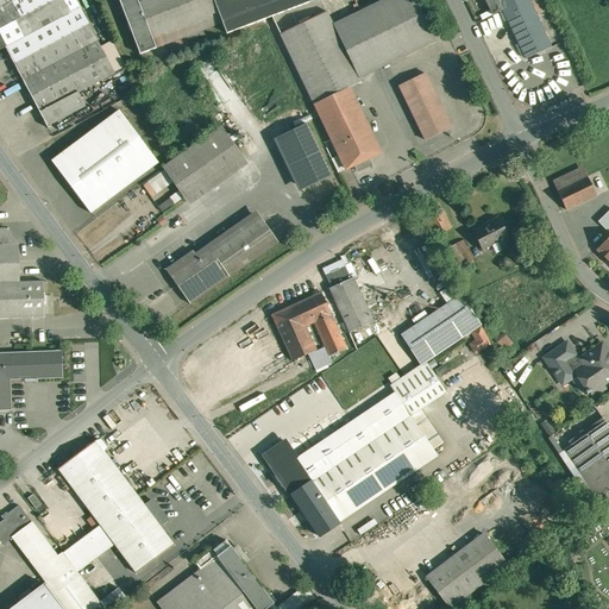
[(75,0),(0,0),(0,49),(6,46),(48,126),(86,106),(79,92),(114,73),(75,0)]
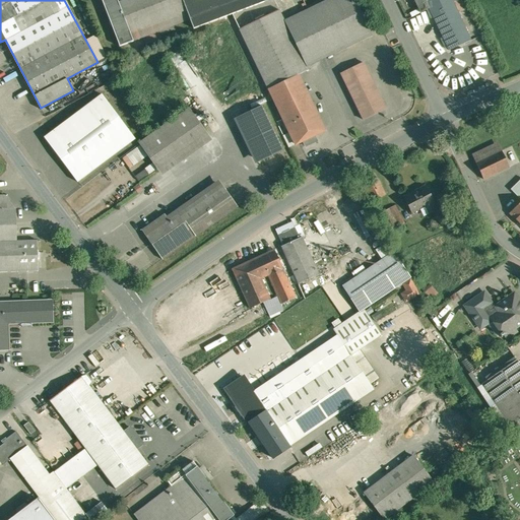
[(134,41),(118,0),(103,0),(120,46),(134,41)]
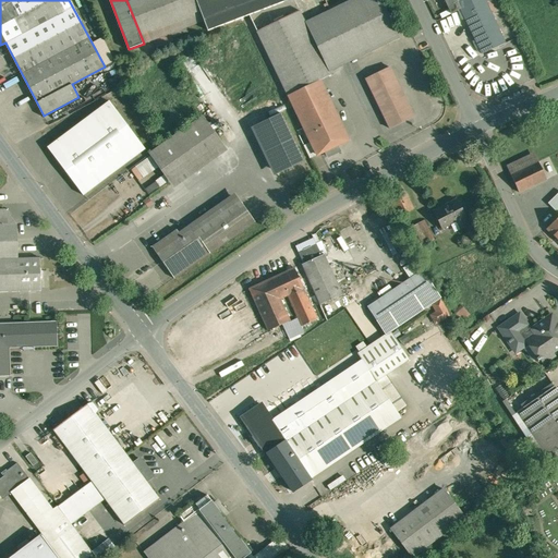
[(197,0),(126,0),(144,44),(154,40),(157,48),(173,41),(171,34),(205,22),(206,21),(197,0)]
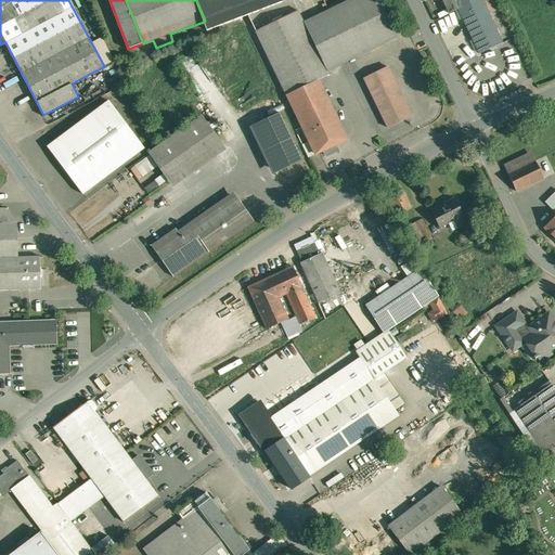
[(196,0),(205,21),(204,22),(208,30),(286,0),(196,0)]
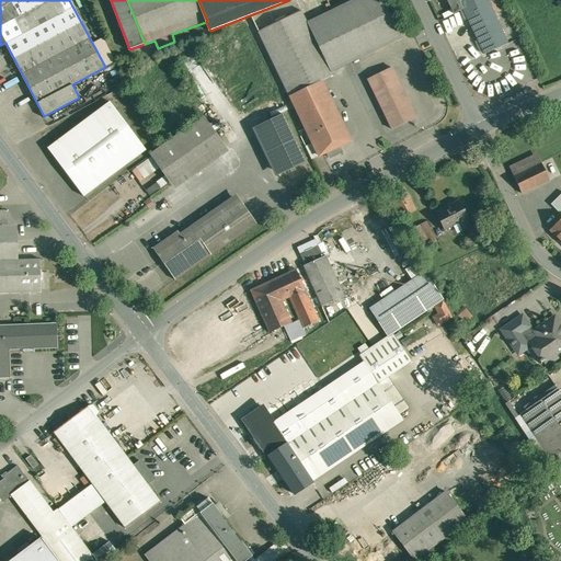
[(384,0),(354,0),(307,22),(331,71),(403,37),(384,0)]
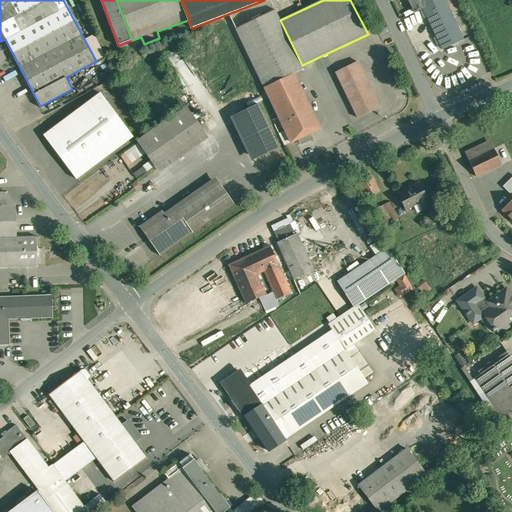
[(407,0),(414,12),(422,8),(423,8),(419,0),(407,0)]
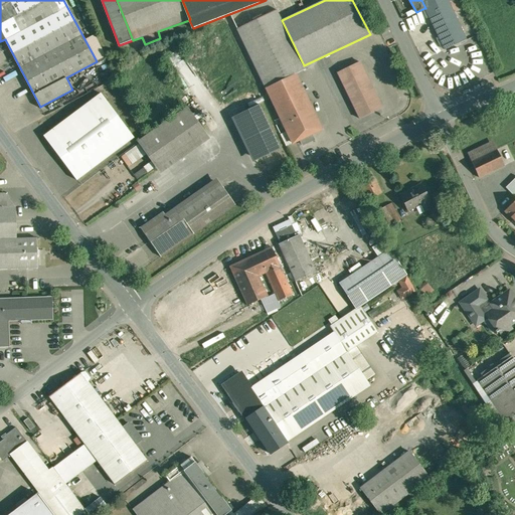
[(421,0),(425,8),(424,8),(434,26),(455,16),(448,1),(450,0),(421,0)]
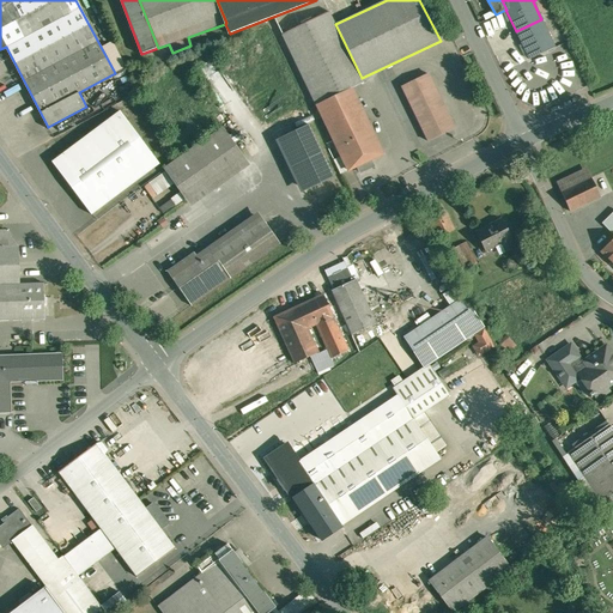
[(329,11),(281,35),(316,105),(350,90),(364,83),(362,78),(335,24),(329,11)]
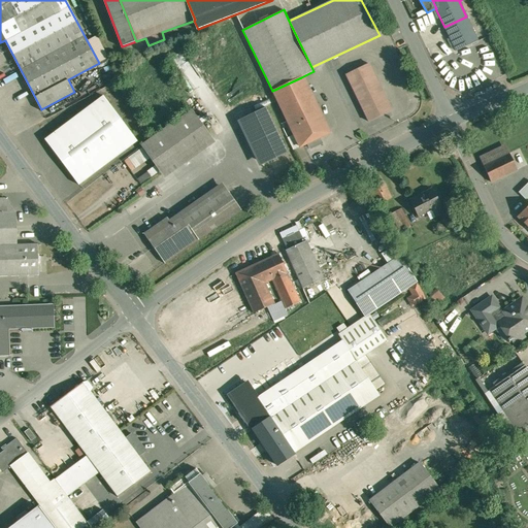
[(466,17),(444,27),(456,51),(477,40),(466,17)]
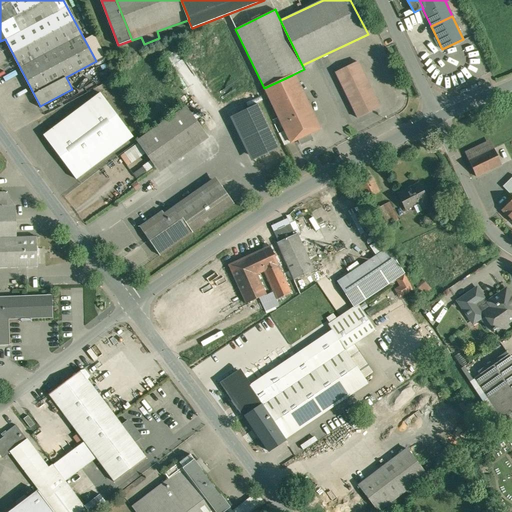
[(358,61),(336,72),(357,117),(379,106),(358,61)]
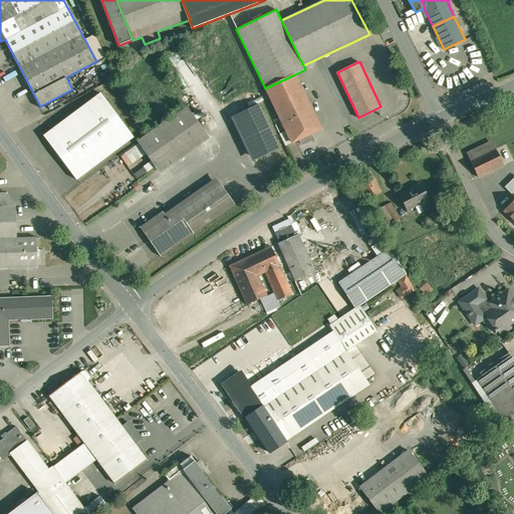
[(306,101),(293,75),(266,88),(286,131),(292,143),(300,139),(302,144),(313,139),(310,134),(321,129),(308,100),(306,101)]
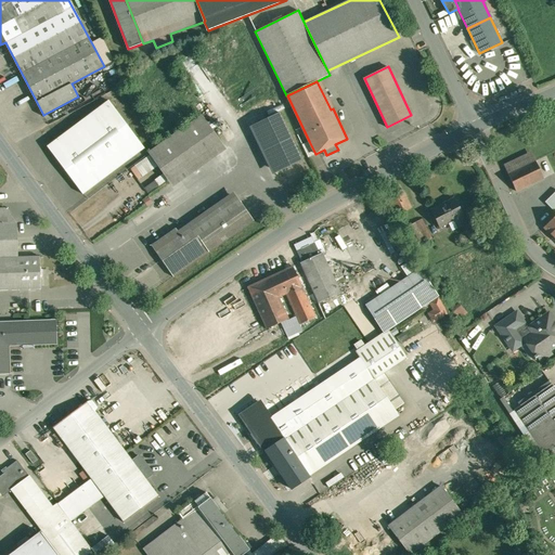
[(108,101),(48,146),(84,194),(144,147),(108,101)]
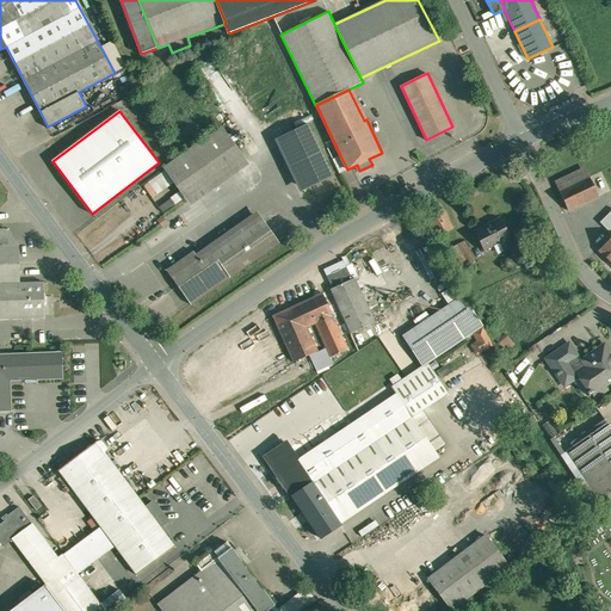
[(315,124),(281,141),(307,193),(340,178),(315,124)]
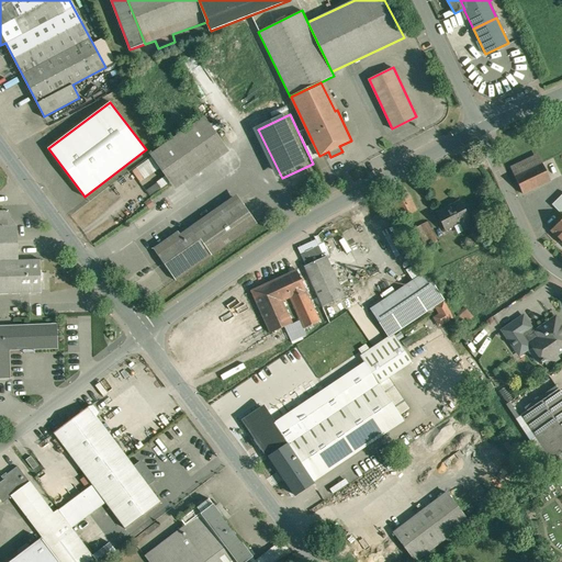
[(205,116),(150,155),(169,181),(224,144),(205,116)]
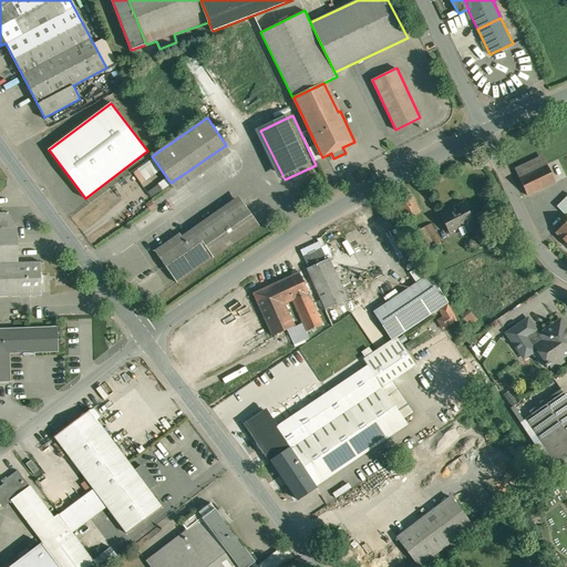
[(316,144),(309,147),(315,161),(322,157),(316,144)]
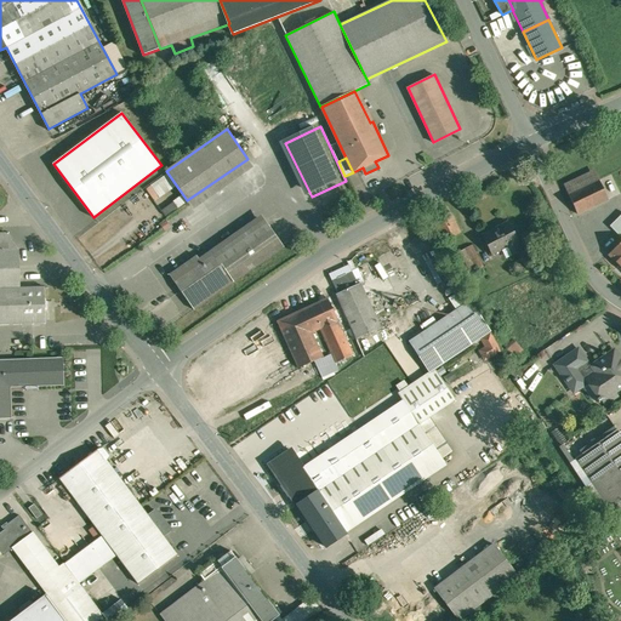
[(600,181),(569,195),(579,215),(609,200),(600,181)]
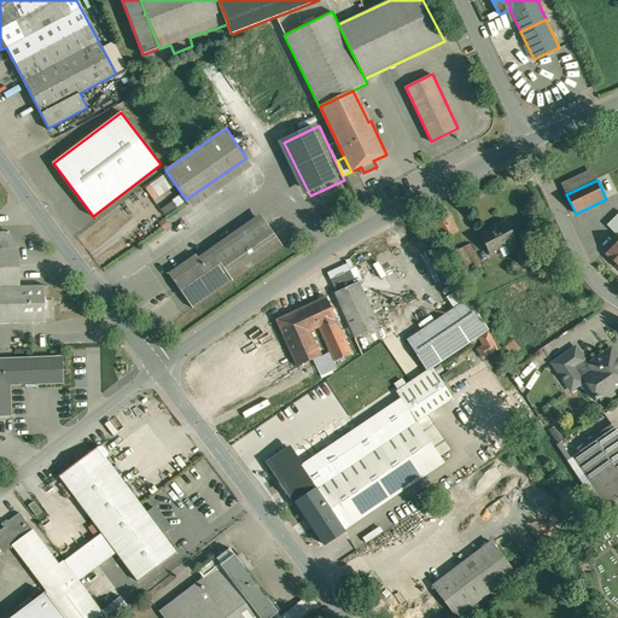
[(445,205),(429,215),(442,240),(459,231),(445,205)]
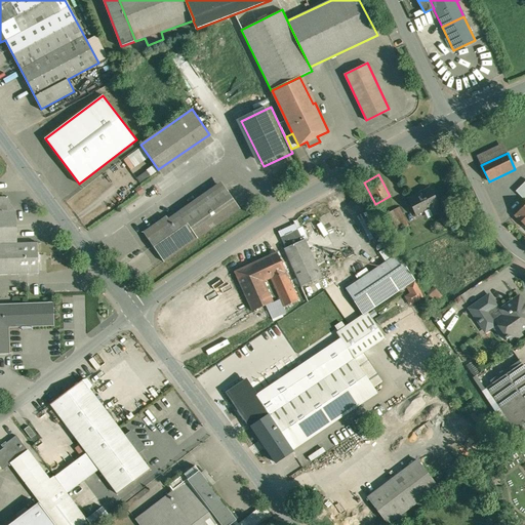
[(185,210),(167,221),(164,217),(144,232),(164,261),(240,208),(226,188),(188,214),(185,210)]
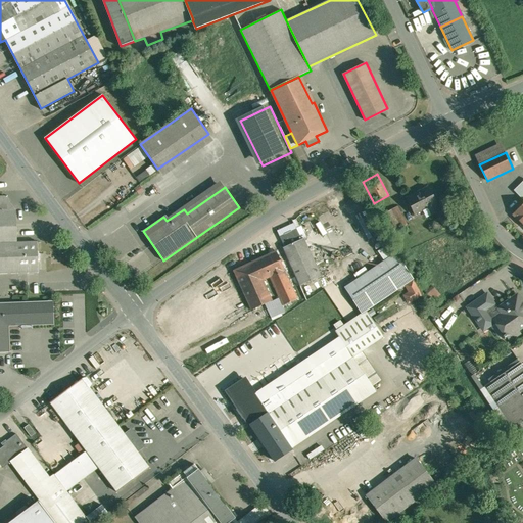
[(428,187),(407,198),(415,215),(436,203),(428,187)]
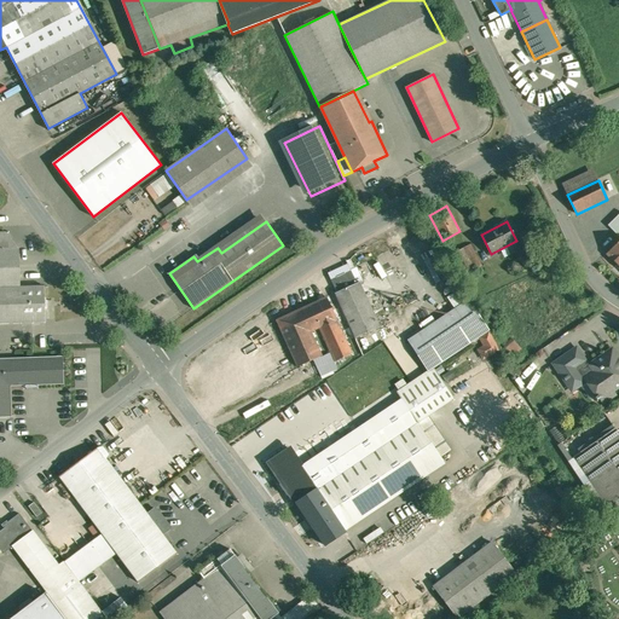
[(6,233),(0,232),(0,287),(19,287),(18,250),(6,233)]
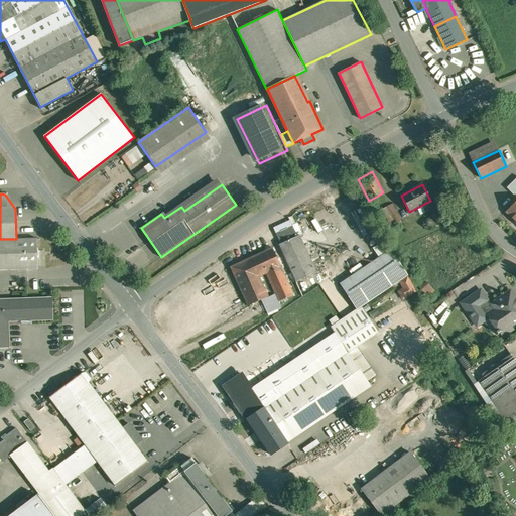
[(515,201),(505,212),(515,223),(515,201)]
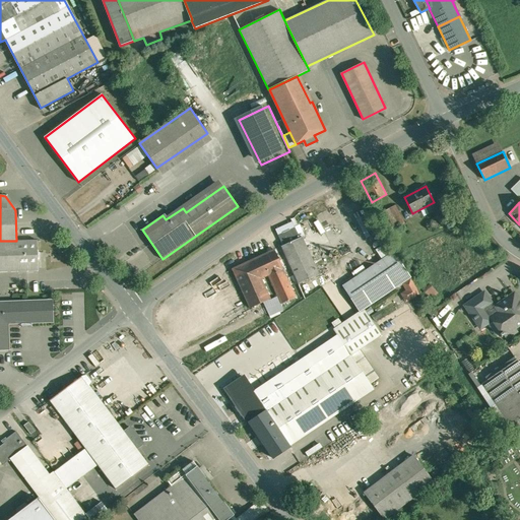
[(396,206),(381,213),(390,233),(405,225),(396,206)]
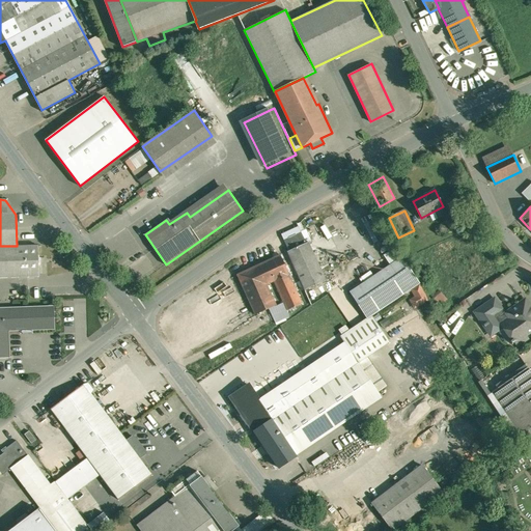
[(284,240),(289,251),(306,243),(301,231),(284,240)]
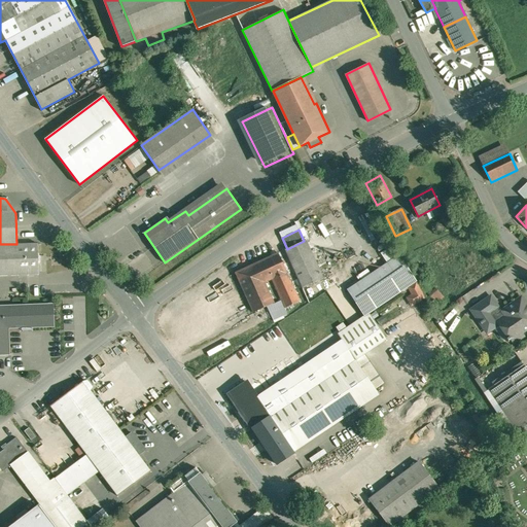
[(323,278),(306,240),(304,241),(287,249),(285,250),(297,278),(290,281),(295,290),(303,287),(323,278)]
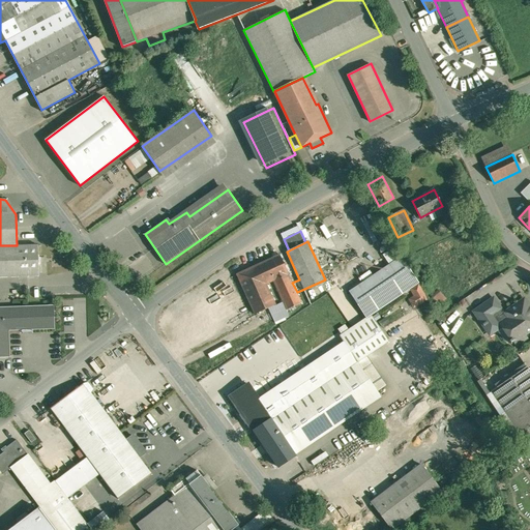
[(17,245),(0,245),(0,276),(38,276),(37,245),(17,245)]
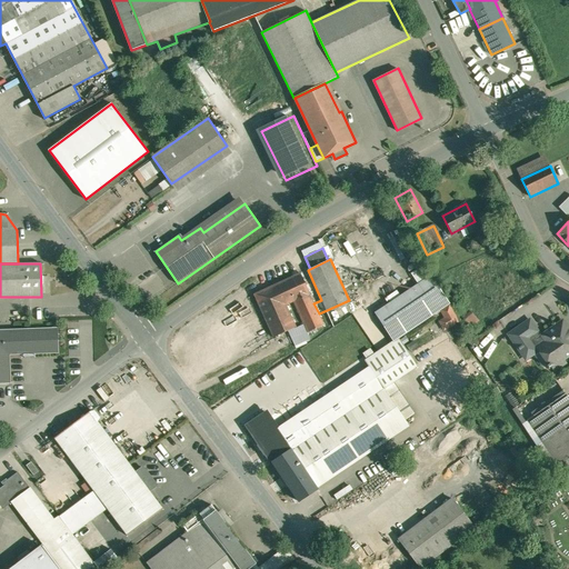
[(299,273),(253,295),(273,337),(297,327),(286,305),(293,301),(305,325),(308,332),(323,325),(319,313),(313,303),(299,273)]
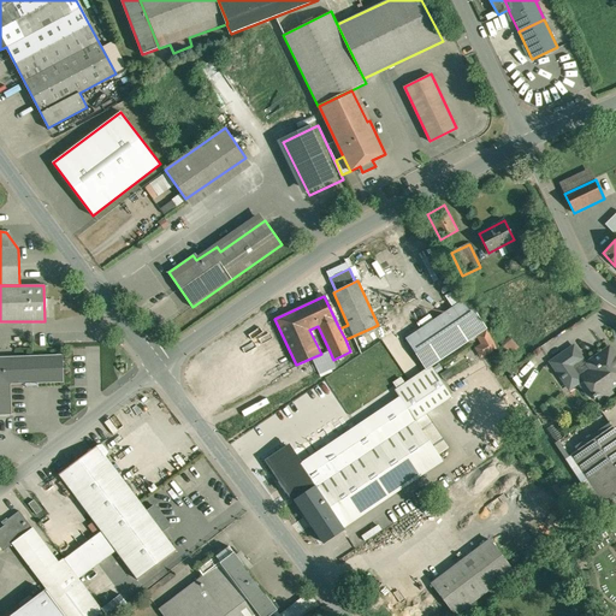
[(467,298),(408,338),(427,368),(432,366),(486,329),(467,298)]
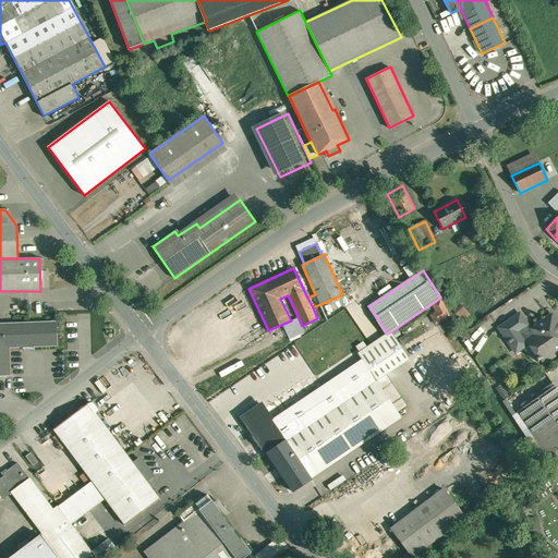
[(440,300),(432,305),(436,312),(431,316),(436,324),(450,315),(440,300)]
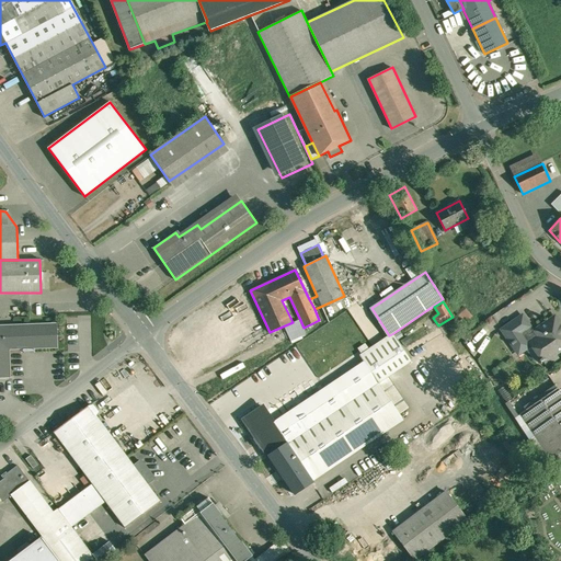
[(470,317),(462,307),(457,311),(465,321),(470,317)]
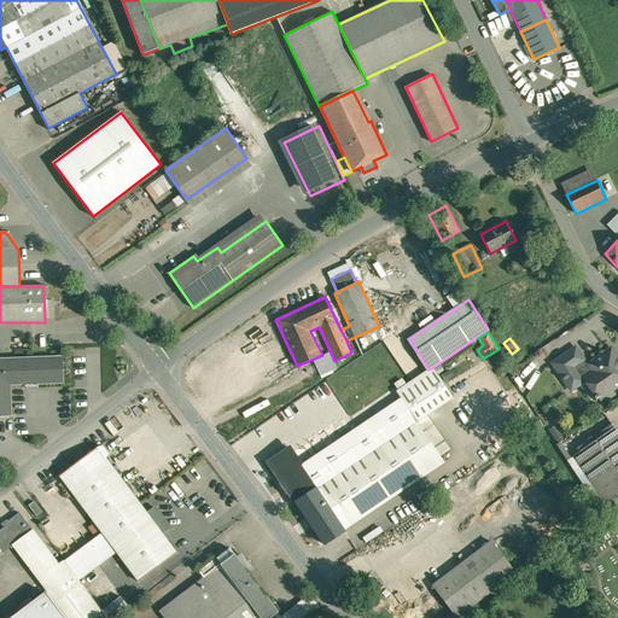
[(577,347),(553,362),(571,389),(584,379),(578,371),(588,365),(587,362),(587,361),(577,347)]
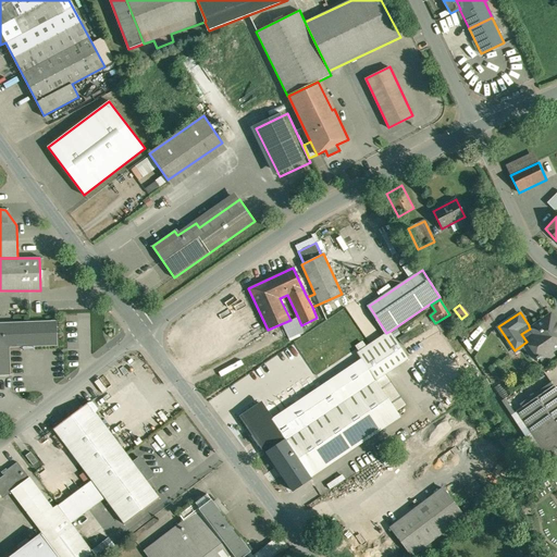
[(530,329),(521,334),(527,342),(537,358),(535,359),(537,360),(541,358),(544,363),(555,356),(552,351),(556,347),(556,325),(556,324),(556,323),(556,322),(556,321),(552,313),(530,329)]
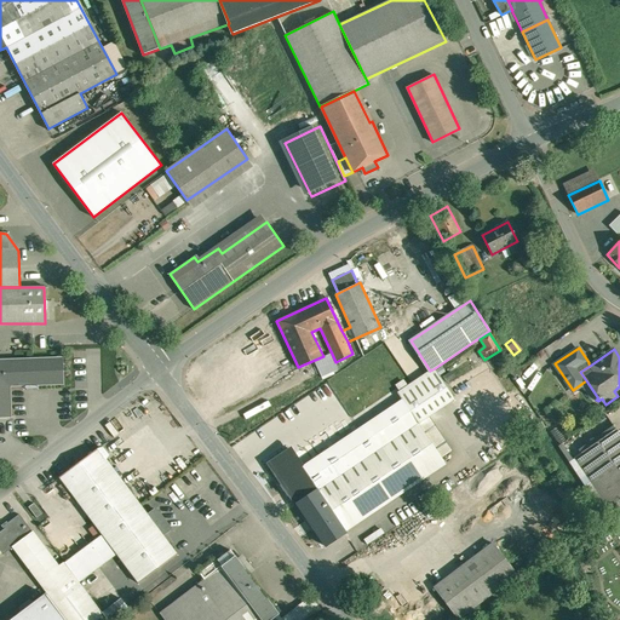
[(332,354),(315,362),(322,377),(338,369),(337,367),(334,363),(336,362),(332,354)]
